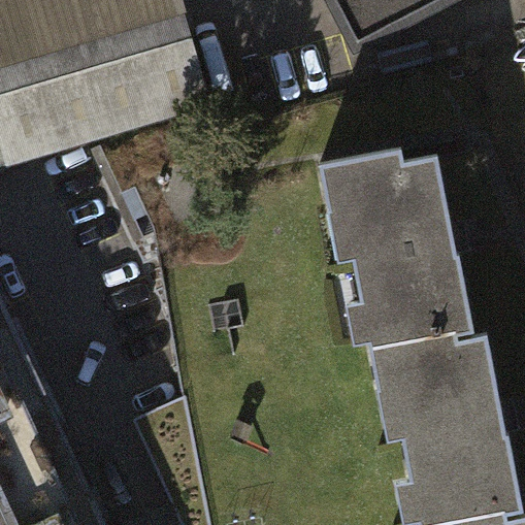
[(0,78),(35,69),(39,83),(191,38),(178,0),(0,0),(0,78)]
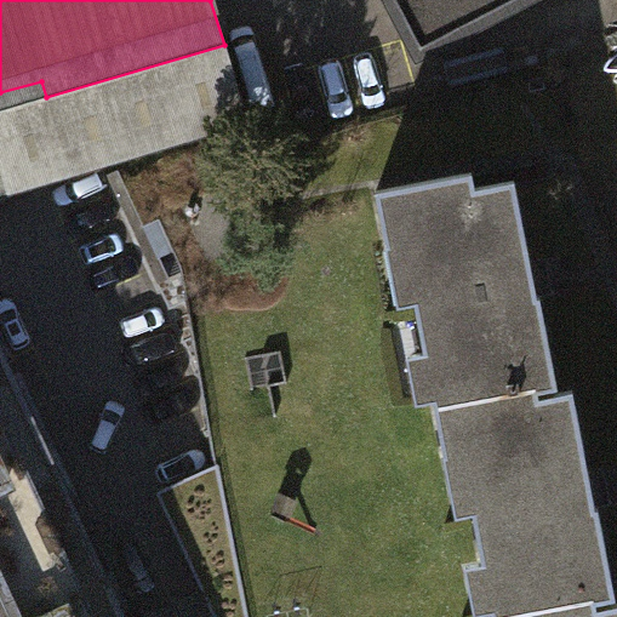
[(370,0),(390,43),(479,0),(370,0)]
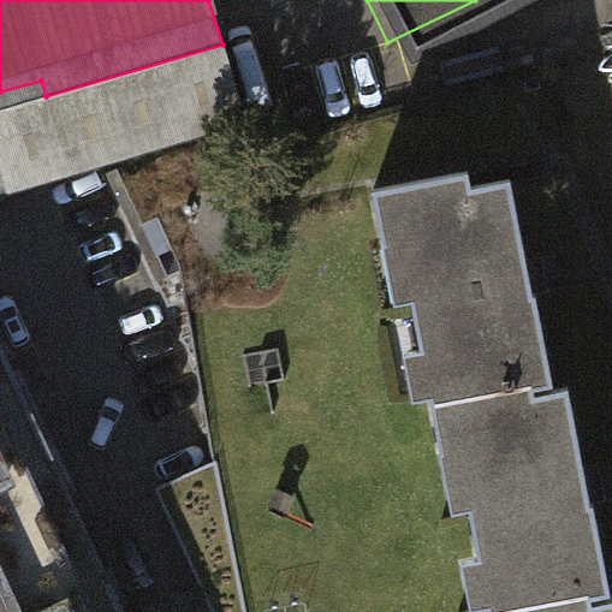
[(0,186),(243,116),(223,45),(46,96),(41,81),(0,91),(0,186)]
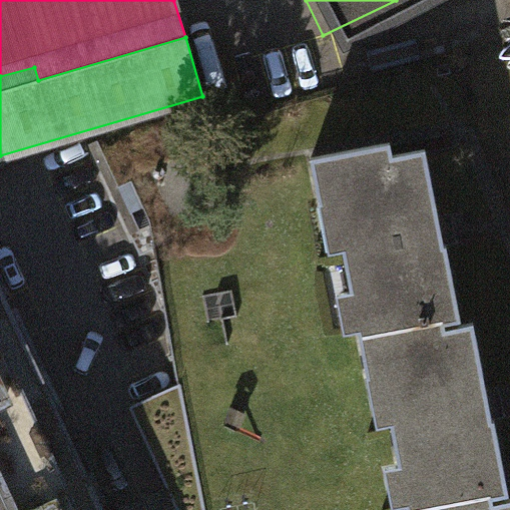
[(391,140),(311,156),(330,252),(341,250),(350,291),(336,294),(344,333),(358,331),(377,426),(389,424),(397,464),(385,467),(393,508),(408,505),(409,509),(509,509),(509,499),(495,503),(494,498),(507,496),(489,408),(471,320),(445,325),(444,319),(460,316),(443,235),(425,146),(394,152),(391,140)]
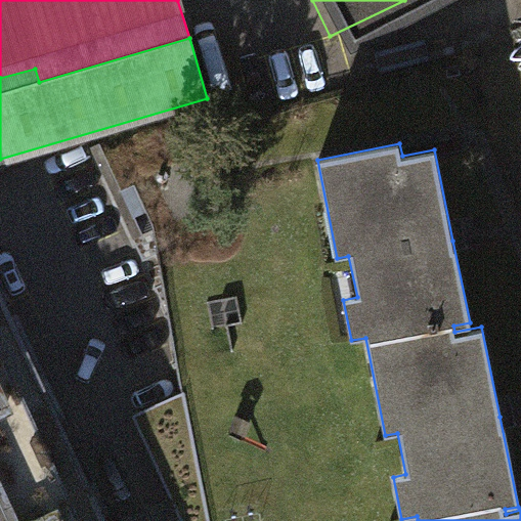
[(104,520),(0,292),(0,520),(104,520)]
